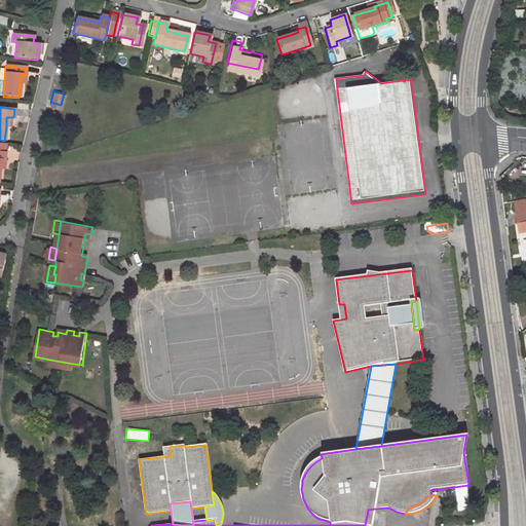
[(365,525),(372,525),(375,509),(368,510),(365,525)]
